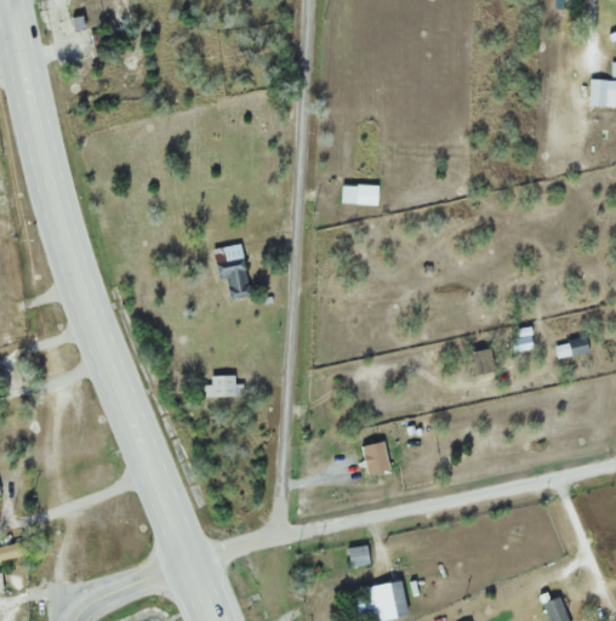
[(591,107),(615,107),(615,80),(591,80),(591,107)]
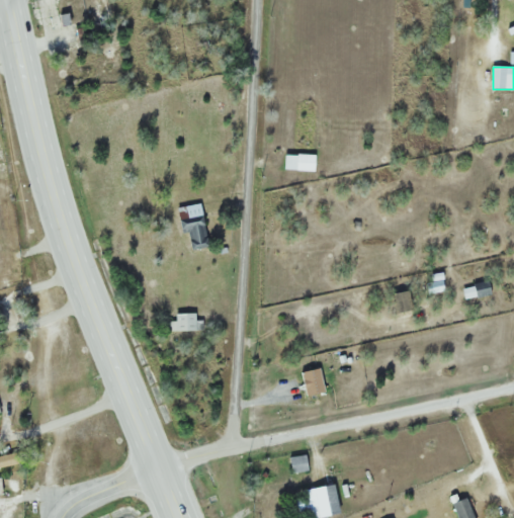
[(285,170),(317,171),(317,154),(286,153),(285,170)]
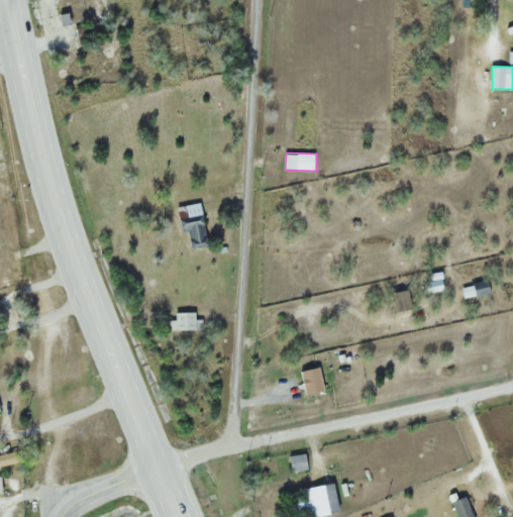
[(193,249),(210,246),(202,203),(178,207),(183,232),(189,231),(193,249)]
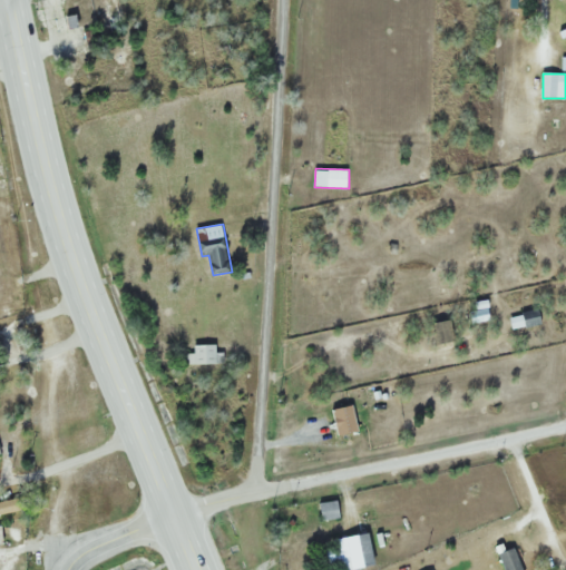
[(474,303),(475,323),(490,322),(489,302),(474,303)]
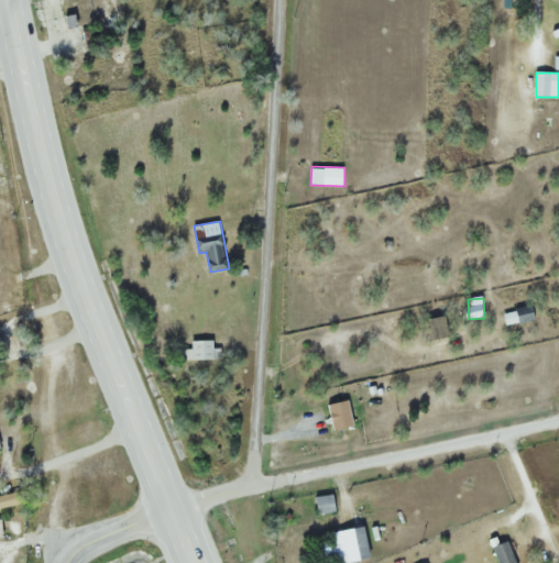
[(516,309),(519,323),(535,320),(532,305),(516,309)]
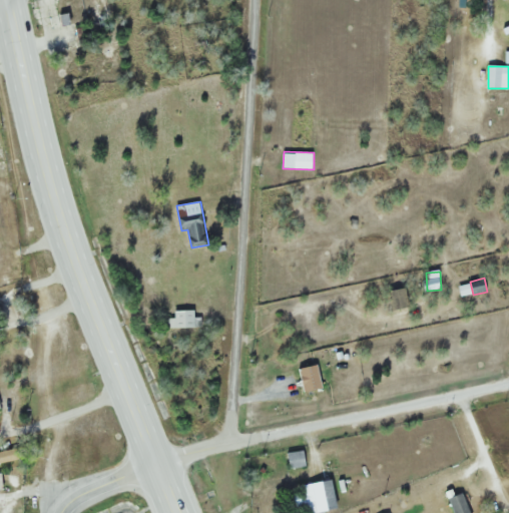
[(195,311),(175,311),(175,318),(168,318),(168,327),(202,327),(202,317),(195,317),(195,311)]
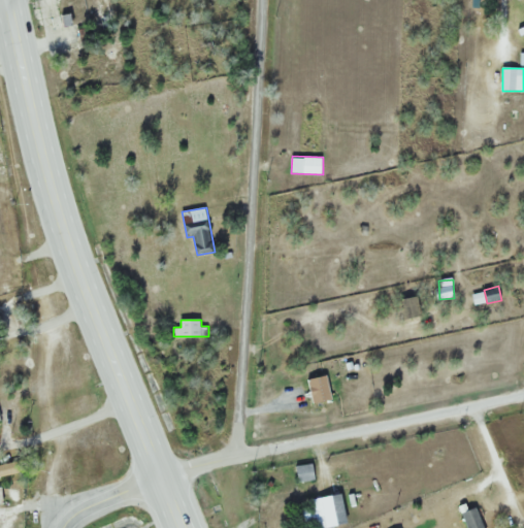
[(333,399),(328,375),(308,378),(313,403),(333,399)]
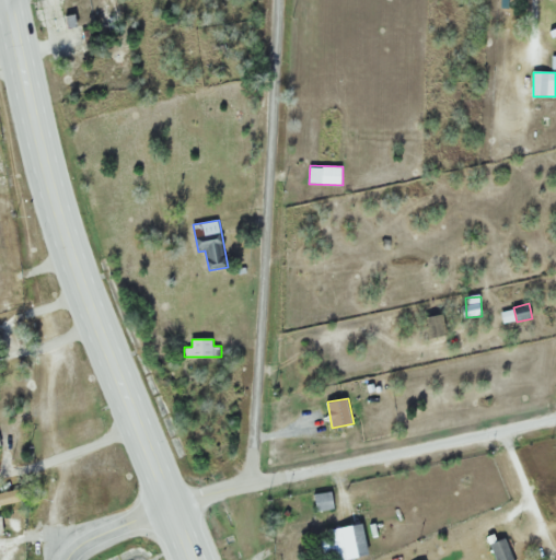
[(334,509),(333,491),(314,493),(316,511),(334,509)]
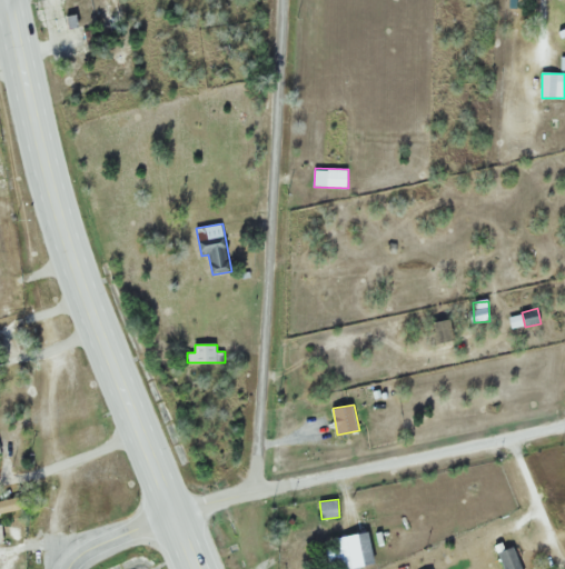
[(339,568),(373,565),(369,531),(336,535),(339,568)]
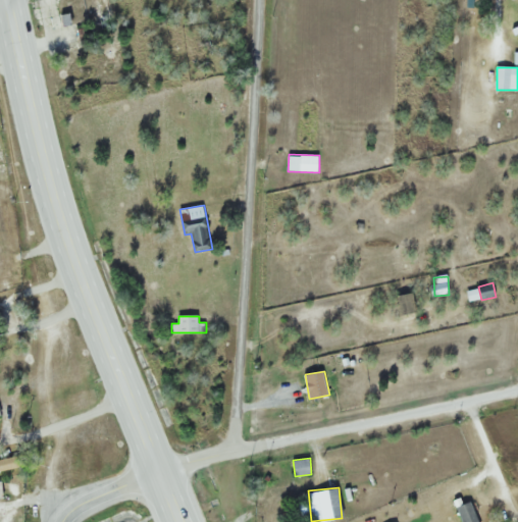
[(458,505),(463,521),(479,521),(472,500),(458,505)]
